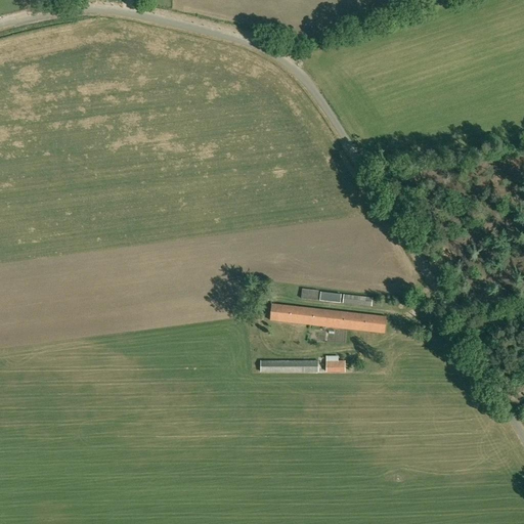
[(302,298),(318,300),(319,291),(303,289),(302,298)]
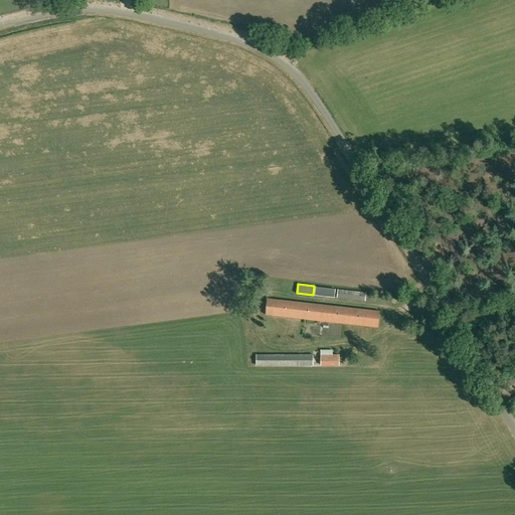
[(315,296),(334,298),(336,289),(316,287),(315,296)]
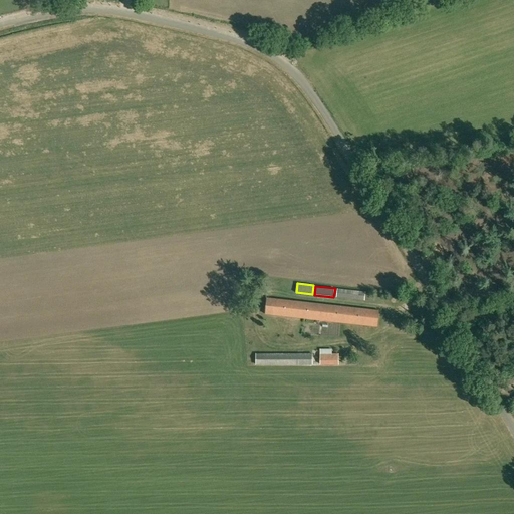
[(336,297),(364,301),(365,292),(338,289),(336,297)]
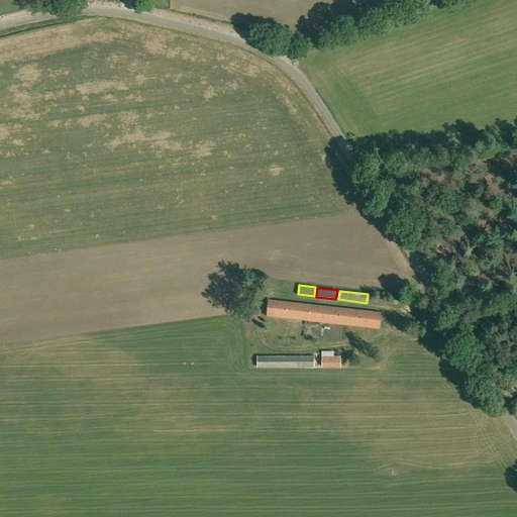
[(379,329),(381,313),(269,300),(267,316),(379,329)]
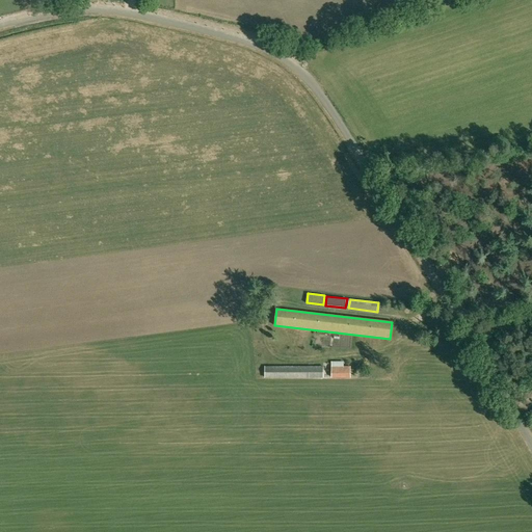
[(351,366),(344,366),(344,362),(331,362),(331,378),(351,378),(351,366)]
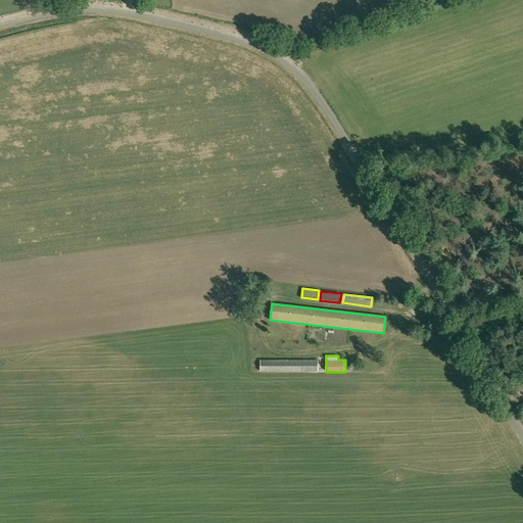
[(260,372),(318,372),(318,361),(260,360),(260,372)]
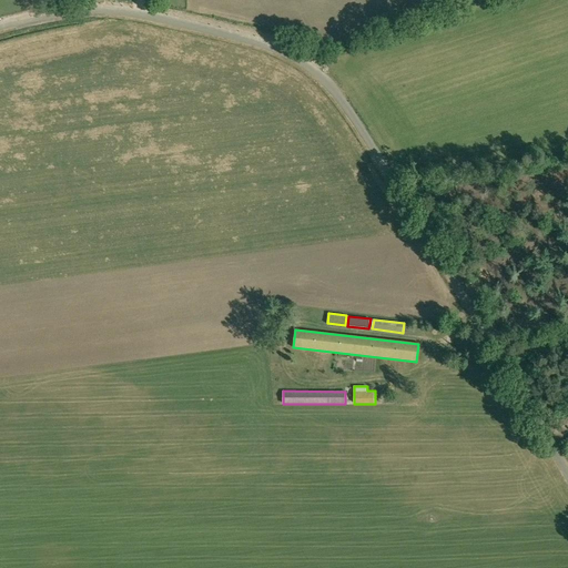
All buildings are outlined.
